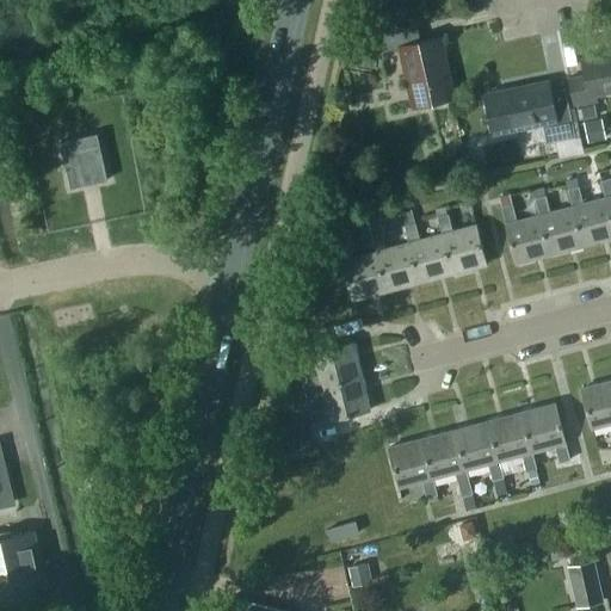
[(400,48),(413,106),(455,97),(440,37),(420,41),(417,23),(377,31),(382,51),(400,48)]
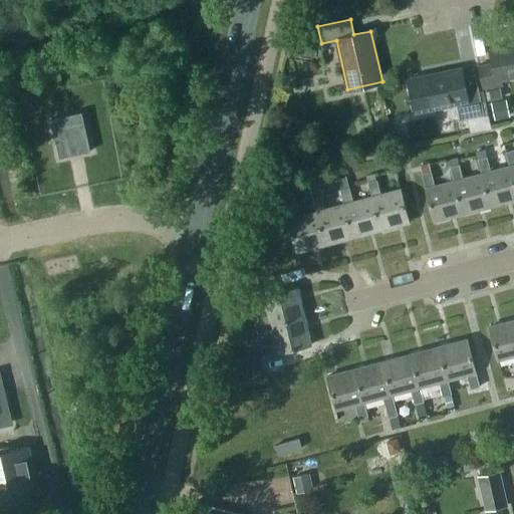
[(311,45),(321,43),(317,26),(307,28),(311,45)]
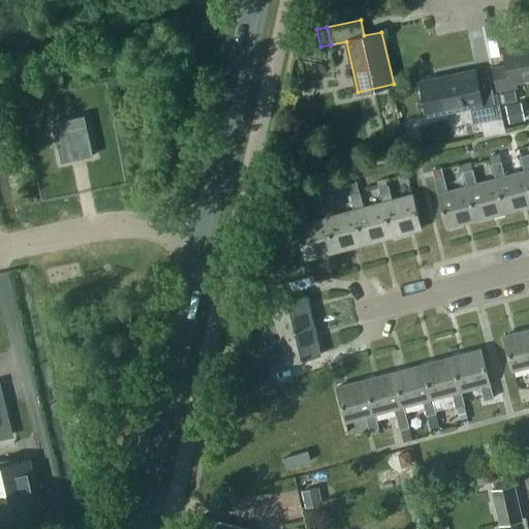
[(528,47),(503,52),(506,64),(492,67),(497,91),(517,88),(516,82),(528,78),(528,47)]
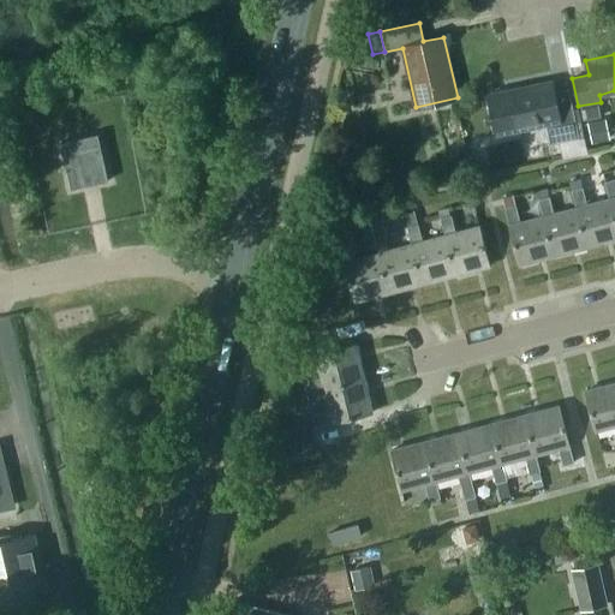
[(496,135),(547,125),(550,143),(578,138),(571,103),(557,106),(553,82),(488,95),(496,135)]
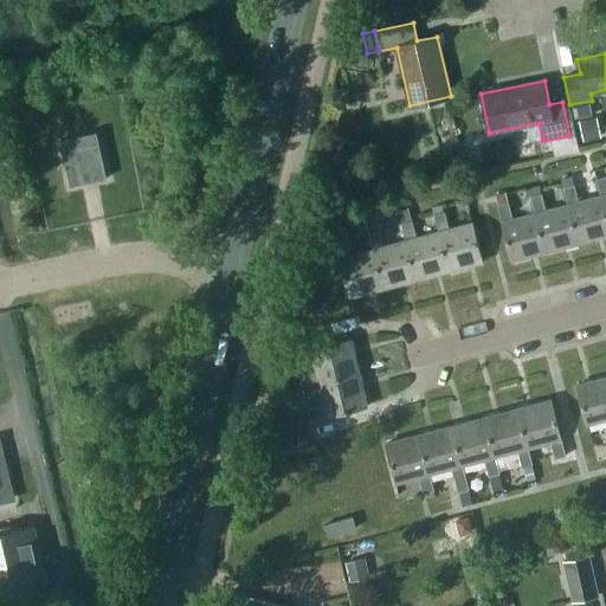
[(582,141),(600,137),(597,117),(579,121),(582,141)]
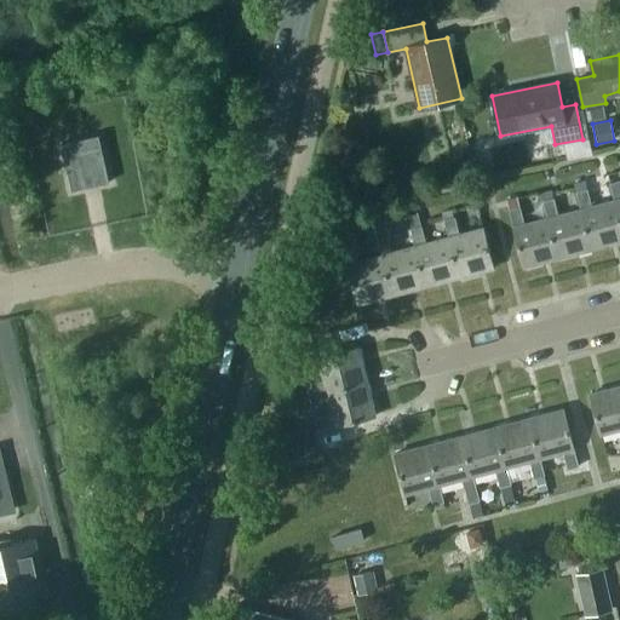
[(109,182),(98,135),(61,143),(72,190),(109,182)]
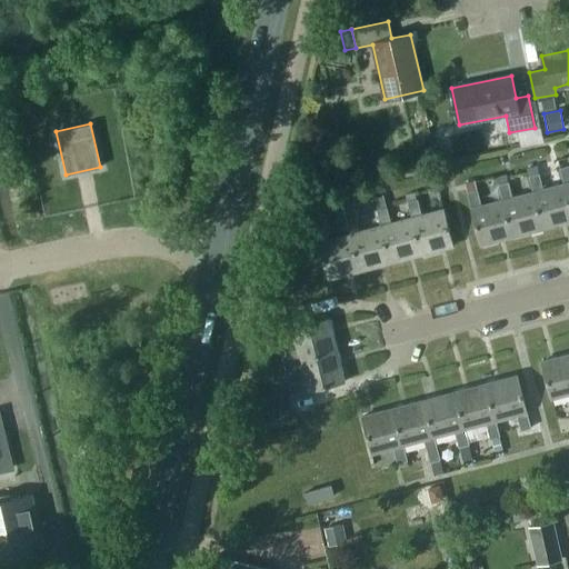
[(568,165),(559,168),(563,183),(568,205),(568,165)]
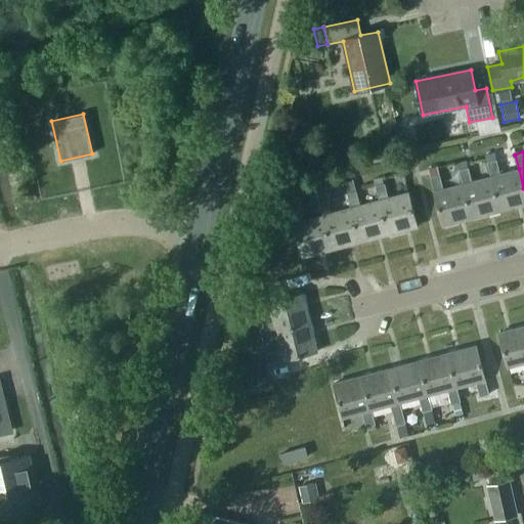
[(494,153),(486,155),(488,162),(495,160),(494,153)]
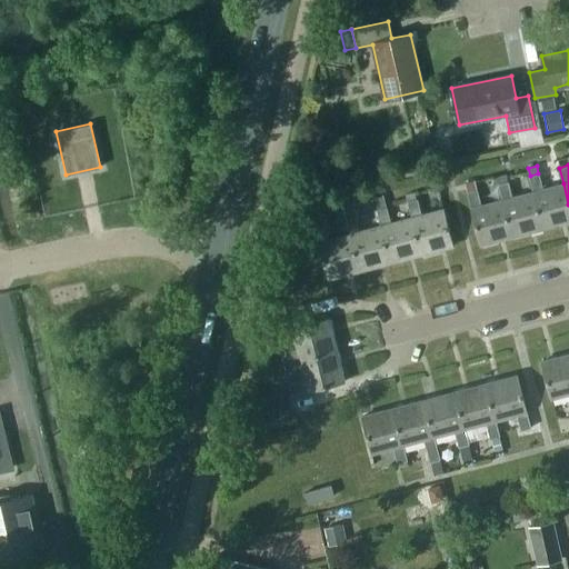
[(529,177),(532,191),(542,229),(568,221),(568,205),(563,183),(542,189),(538,173),(530,176),(529,177)]
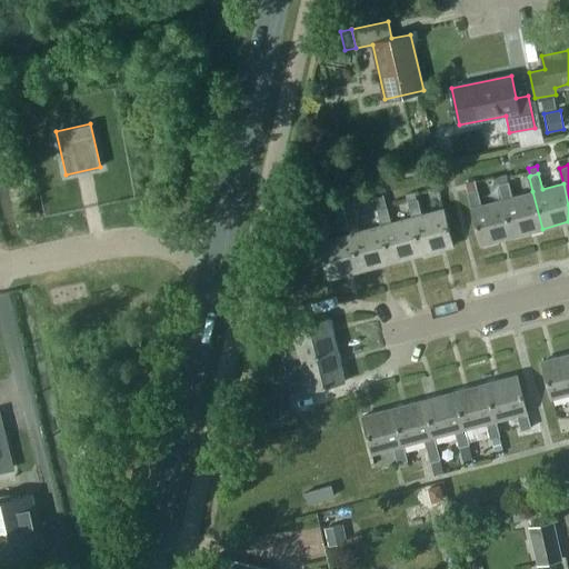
[(498,190),(495,177),(482,180),(486,193),(498,190)]
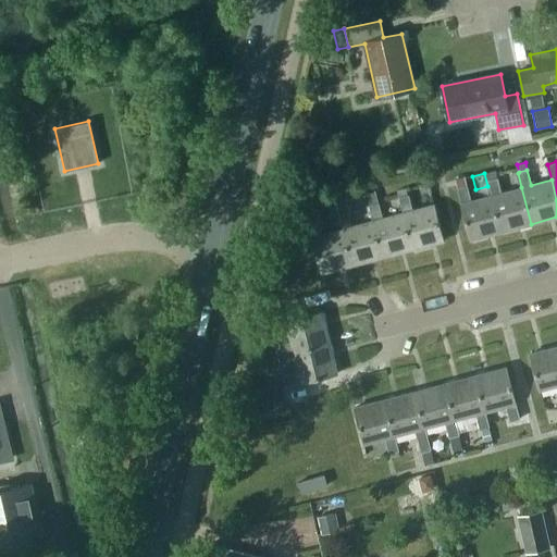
[(521,187),(500,193),(497,177),(496,178),(487,181),(491,196),(500,232),(531,224),(521,187)]
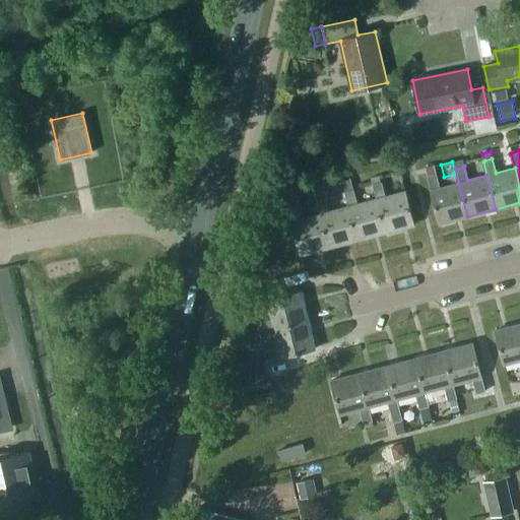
[(467,216),(458,183),(440,188),(436,174),(427,176),(439,223),(467,216)]
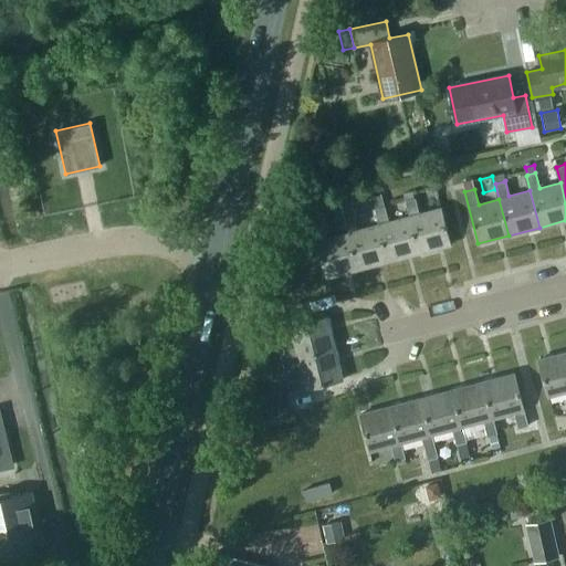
[(380,194),(371,196),(375,209),(384,206),(380,194)]
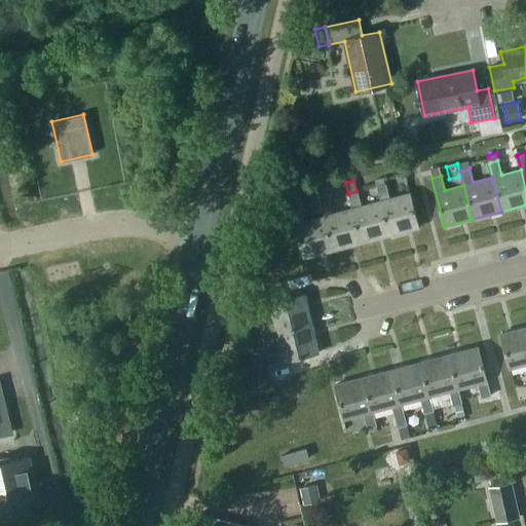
[(326,183),(315,186),(320,201),(329,199),(330,198),(326,183)]
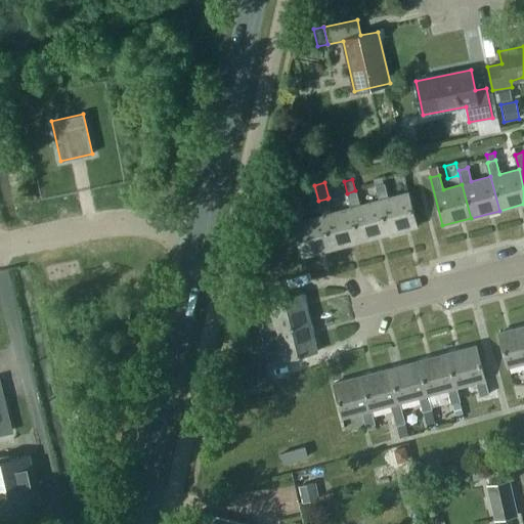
[(375,185),(379,200),(388,234),(417,226),(408,192),(388,198),(384,183),(375,185)]
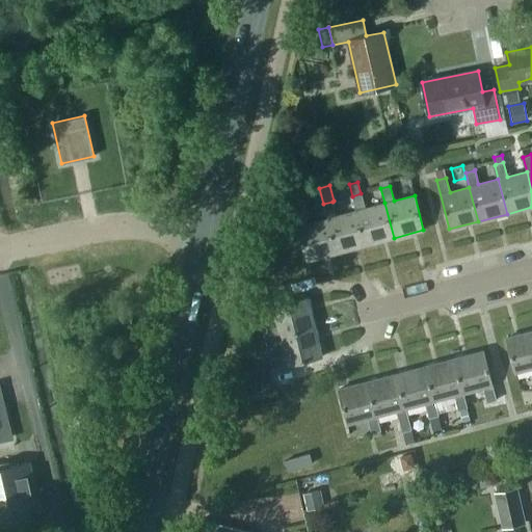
[(299,191),(289,193),(293,207),(302,204),(299,191)]
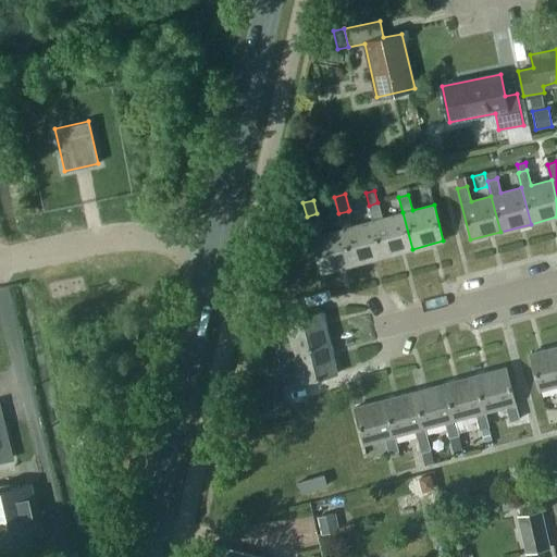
[(412,249),(403,212),(382,218),(378,202),(369,206),(368,206),(372,221),(382,257),(412,249)]
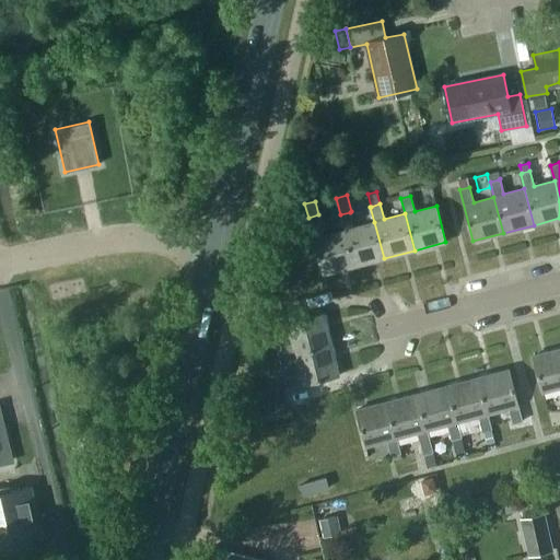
[(340,214),(343,230),(353,266),(384,258),(374,222),(353,228),(350,212),(340,214)]
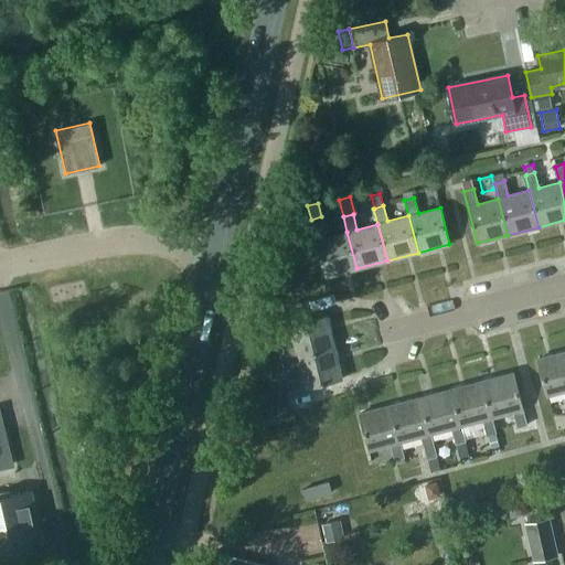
[(356,268),(347,232),(327,237),(322,222),(312,224),(326,277),(356,268)]
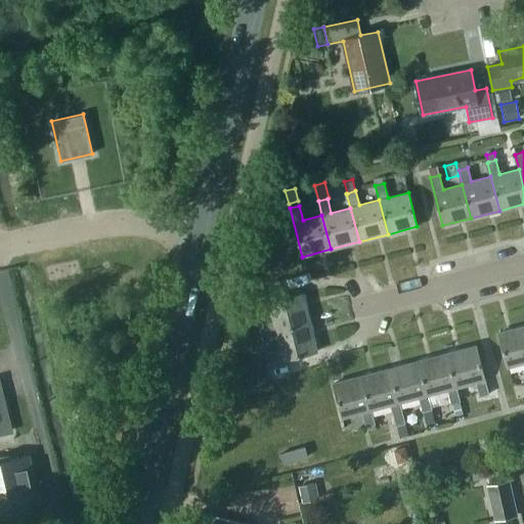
[(261,334),(275,331),(310,322),(303,293),(269,301),(273,321),(259,324),(261,334)]
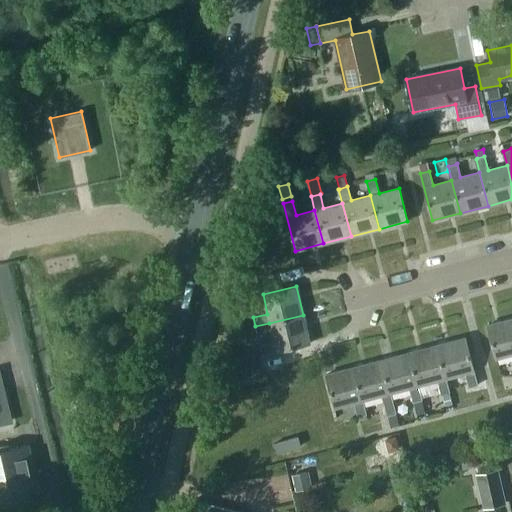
[(303,315),(269,323),(274,342),(260,345),(262,354),(310,343),(303,315)]
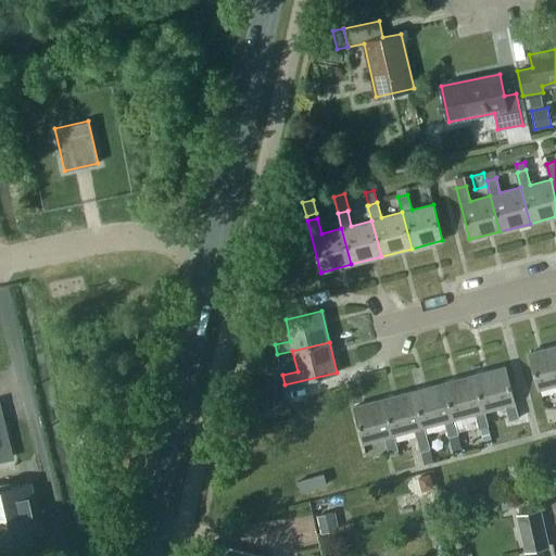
[(555,345),(529,353),(539,390),(555,384),(555,345)]
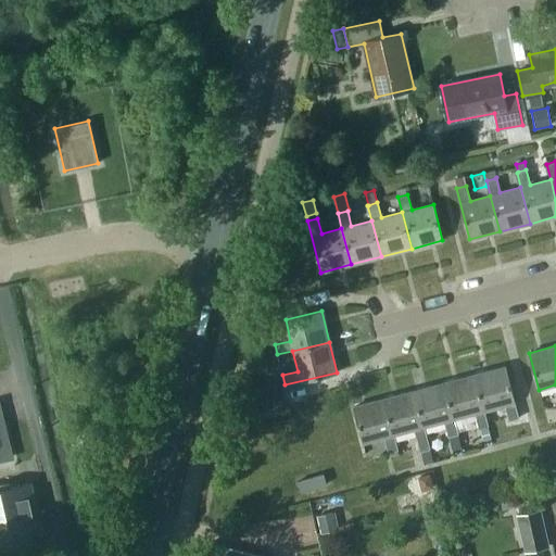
[(505,366),(475,375),(484,411),(505,405),(508,420),(519,418),(513,396),(505,366)]
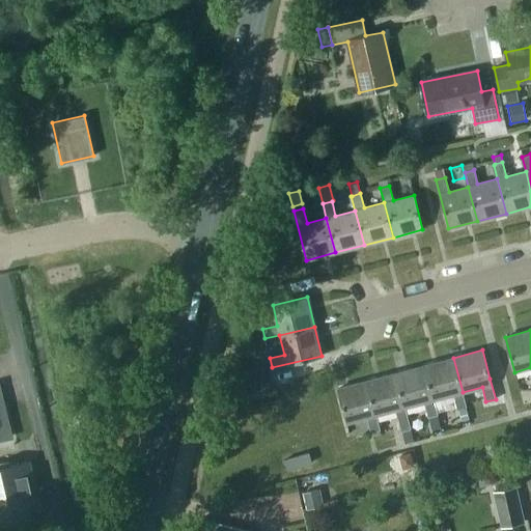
[(453,358),(424,365),(434,399),(453,395),(457,409),(467,407),(463,392),(453,358)]
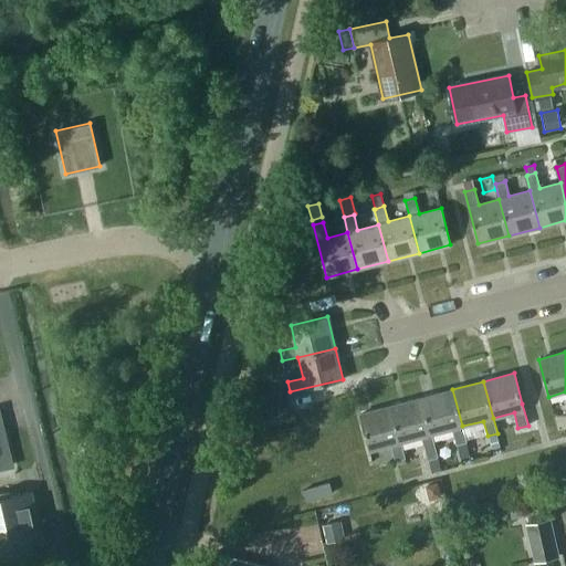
[(270,391),(275,412),(287,409),(282,388),(270,391)]
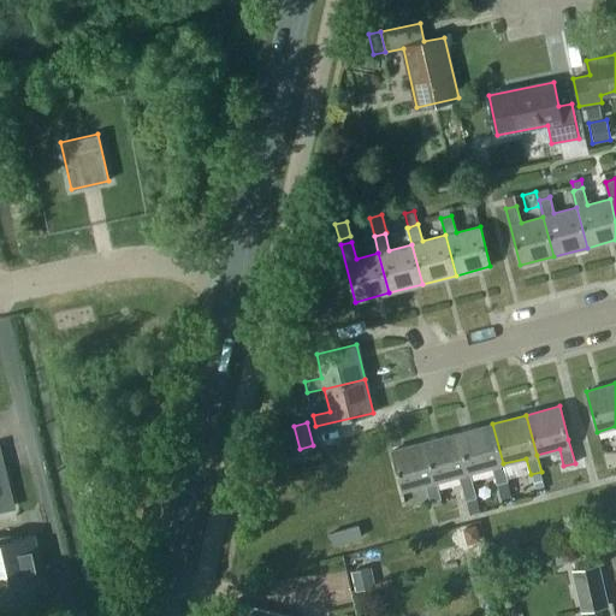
[(492,424),(460,433),(471,473),(492,467),(497,484),(508,480),(503,463),(492,424)]
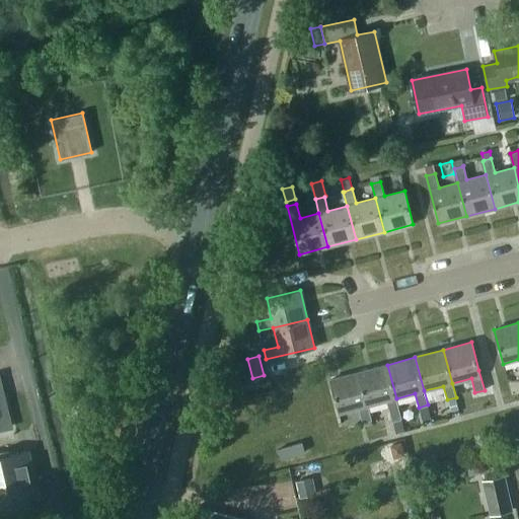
[(368,405),(387,400),(392,421),(401,419),(396,398),(387,365),(359,372),(368,405)]
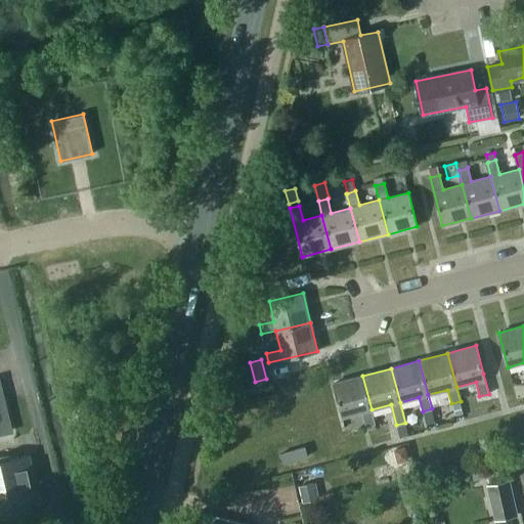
[(0,434),(14,431),(1,376),(0,375),(0,434)]
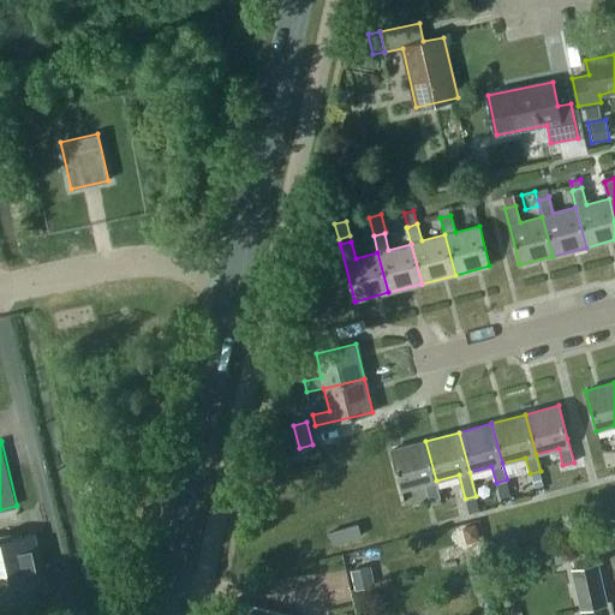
[(440,497),(436,481),(425,441),(390,449),(401,490),(425,484),(429,500),(440,497)]
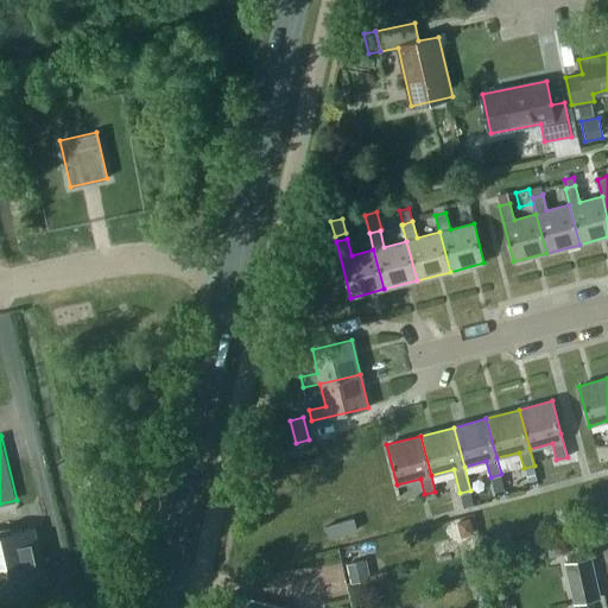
[(501,474),(491,477),(494,492),(505,489),(501,474)]
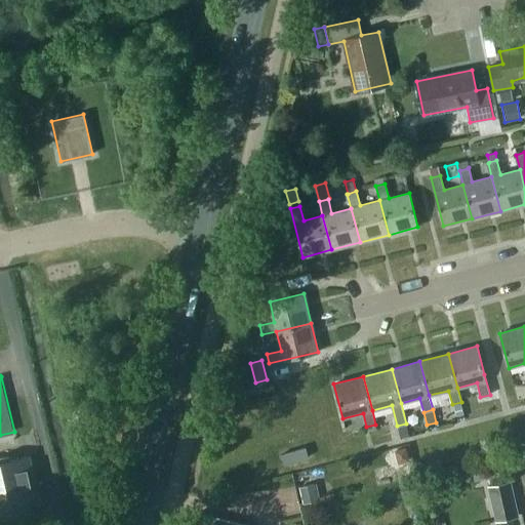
[(408,436),(405,425),(397,427),(400,438),(408,436)]
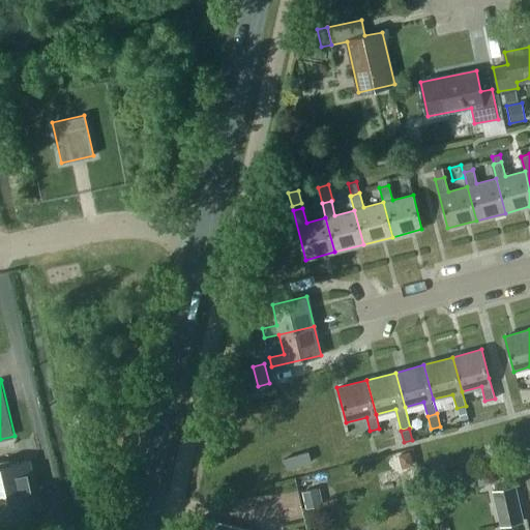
[(283,457),(287,469),(311,461),(306,449),(283,457)]
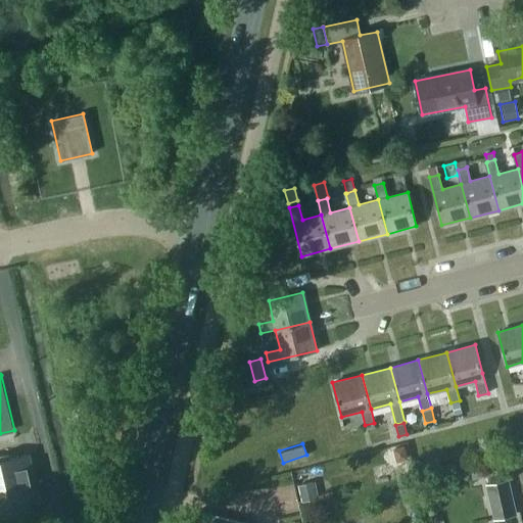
[(394,448),(397,461),(407,458),(403,446),(394,448)]
